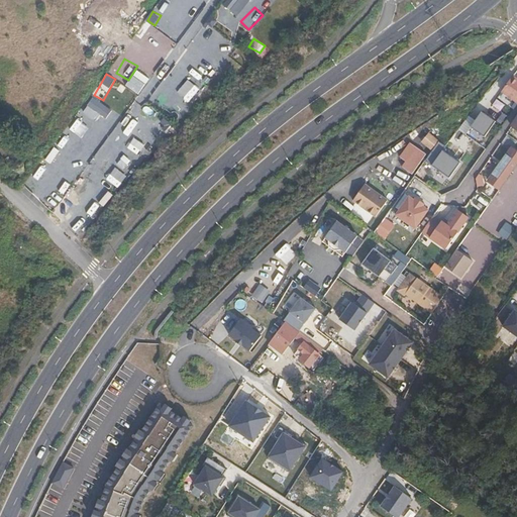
[(500,91),(516,102),(516,79),(511,76),(500,91)]
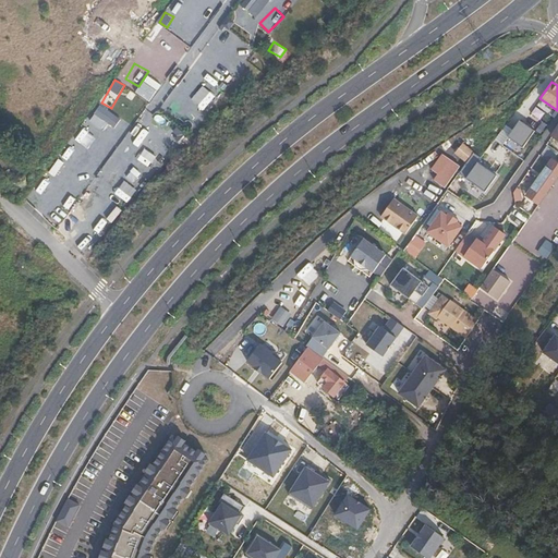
[(95,113),(116,129),(122,120),(101,105),(95,113)]
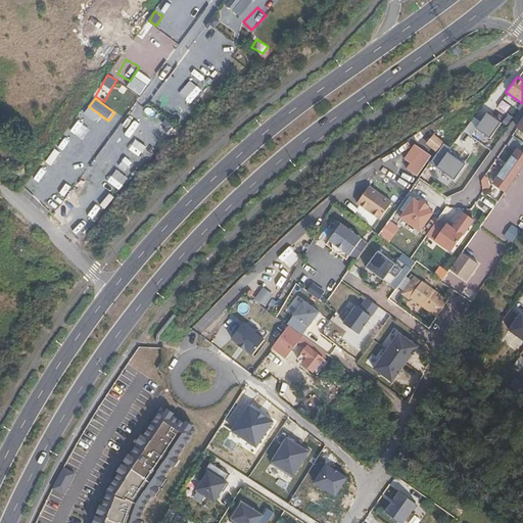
[(174,102),(165,111),(177,121),(186,111),(174,102)]
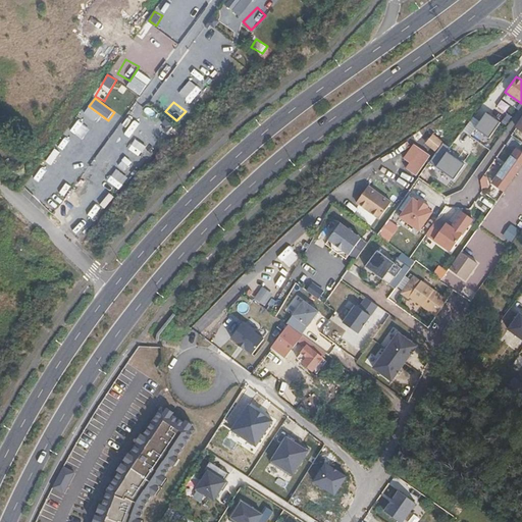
[(486,113),(476,127),(491,139),(503,124),(486,113)]
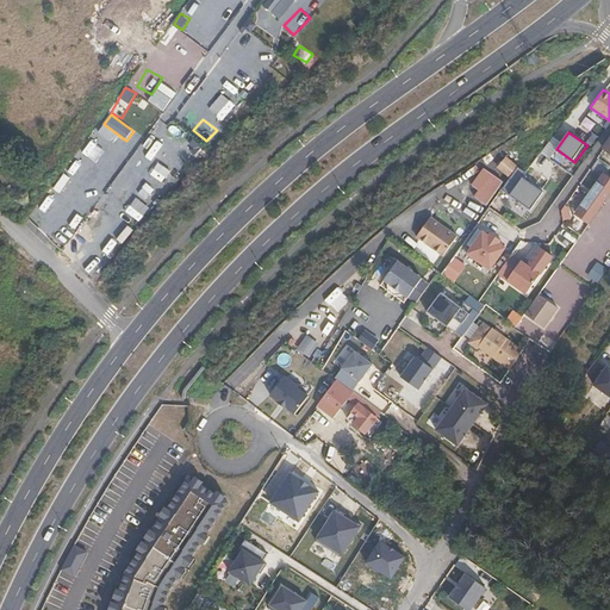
[(197,156),(205,148),(195,138),(187,148),(197,156)]
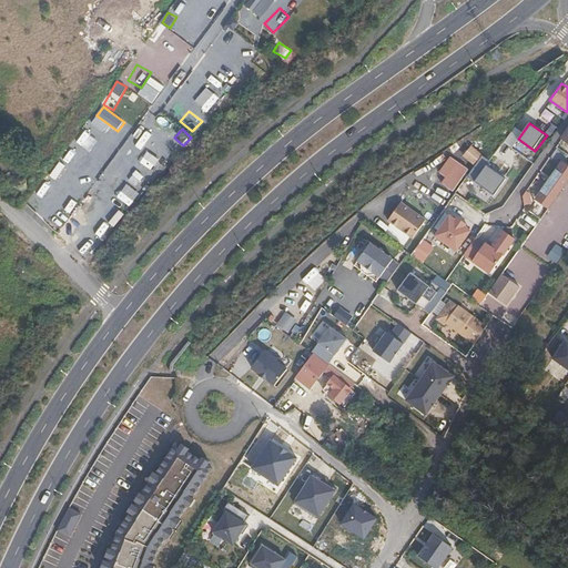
[(139,152),(145,134),(138,131),(131,149),(139,152)]
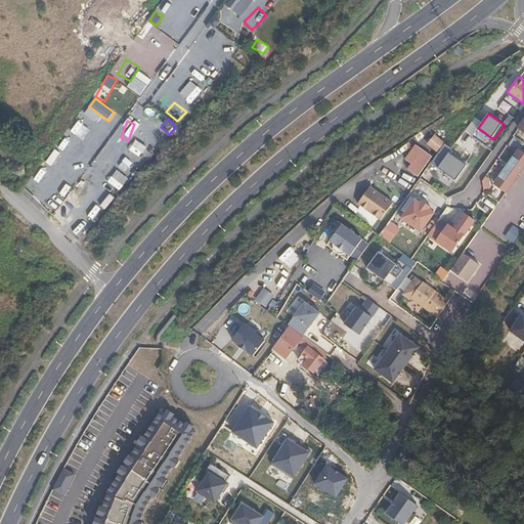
[(470,139),(464,133),(451,148),(459,155),(470,139)]
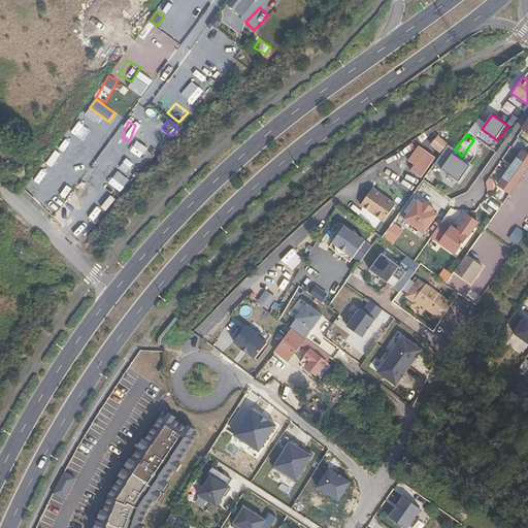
[(438,135),(430,145),(440,153),(448,143),(438,135)]
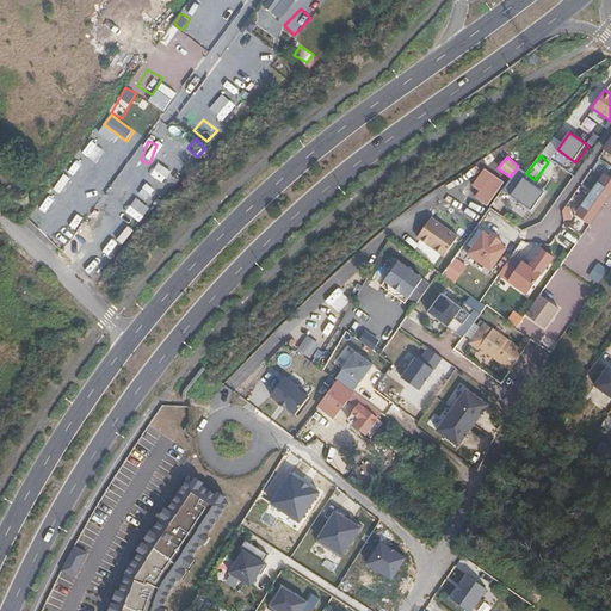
[(143,176),(156,185),(166,172),(153,162),(143,176)]
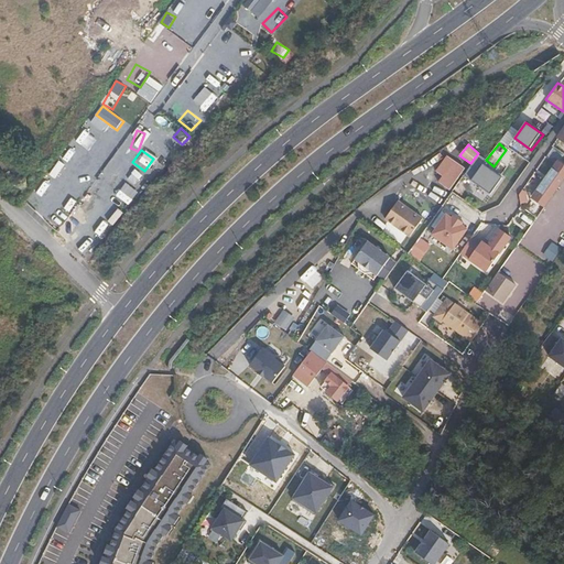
[(507,175),(514,182),(530,159),(523,153),(507,175)]
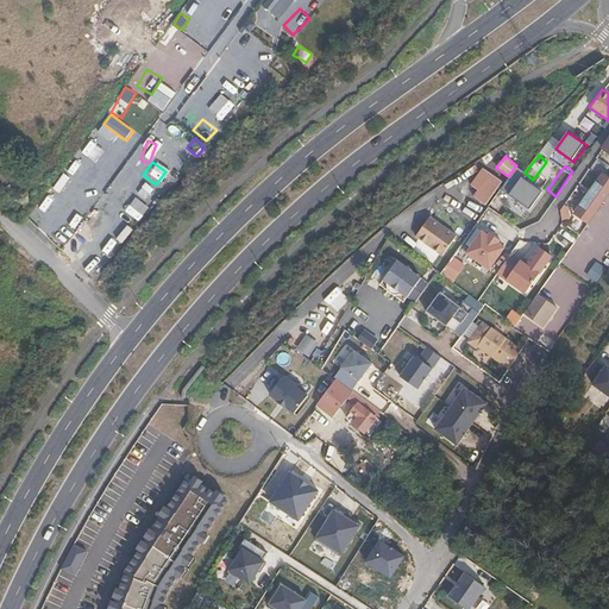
[(482,168),(470,184),(478,189),(472,196),(485,205),(502,181),(482,168)]
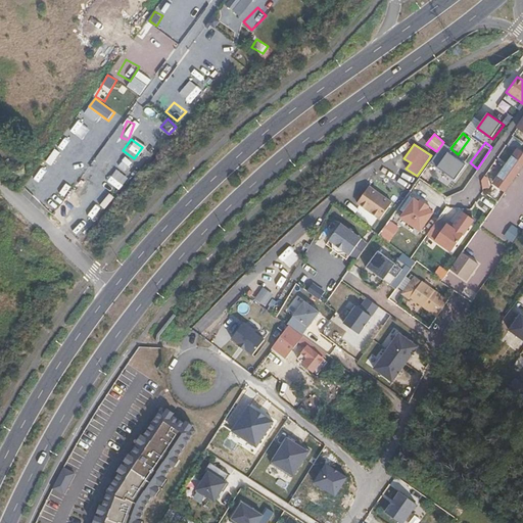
[(522,155),(517,151),(493,185),(505,192),(522,165),(522,155)]
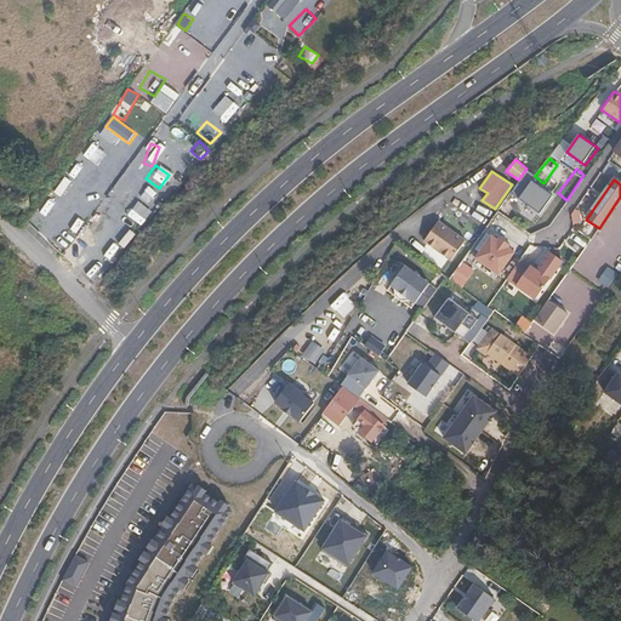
[(552,195),(531,181),(518,198),(540,212),(552,195)]
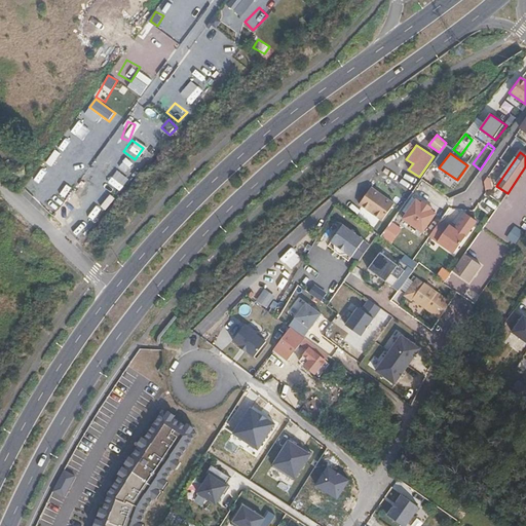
[(382,220),(393,203),(371,187),(359,203),(382,220)]
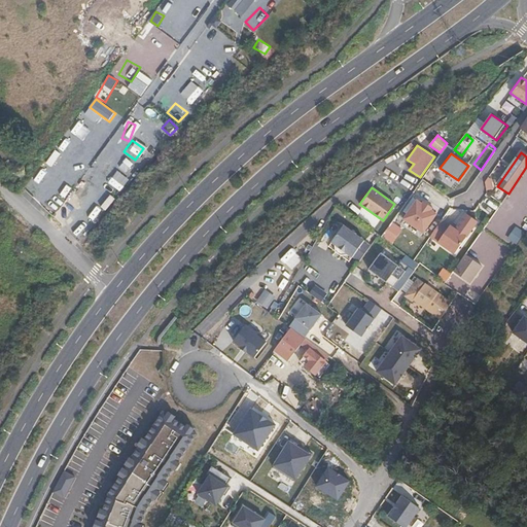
[(417,200),(403,218),(423,233),(436,213),(430,209),(422,204),(417,200)]
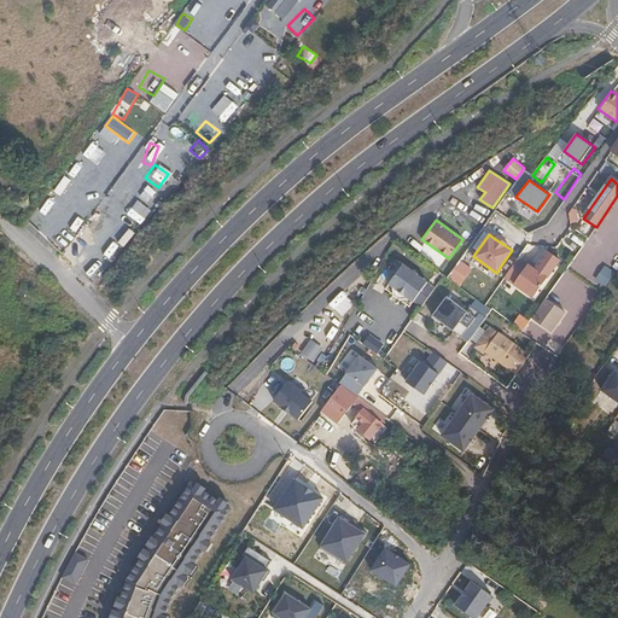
[(499,234),(495,239),(505,245),(508,242),(499,234)]
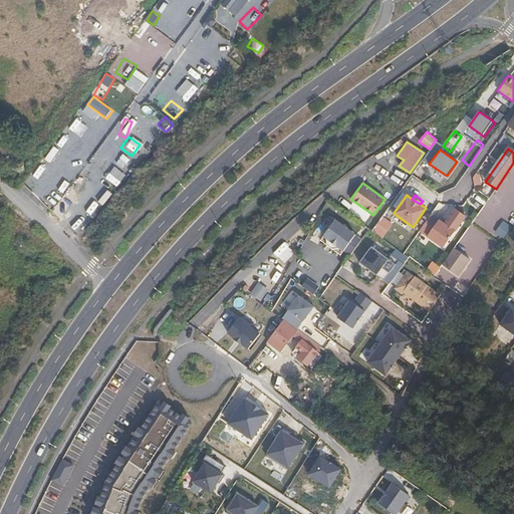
[(454,209),(451,214),(462,221),(465,217),(454,209)]
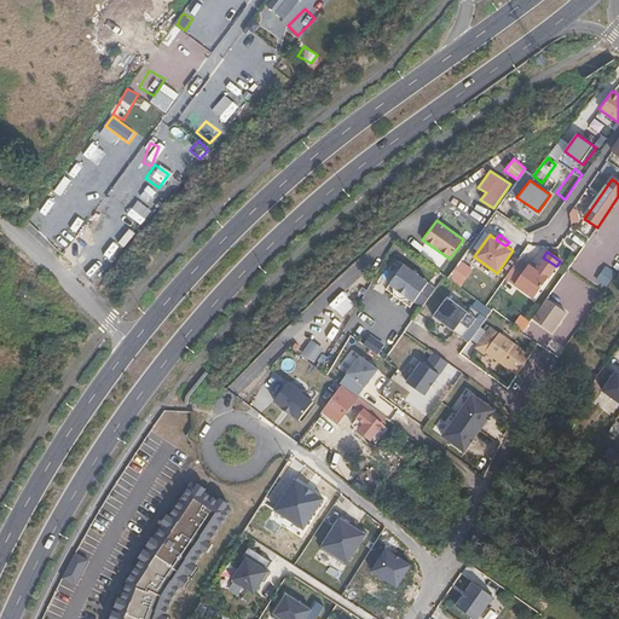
[(534,270),(519,258),(505,278),(533,298),(551,272),(539,264),(534,270)]
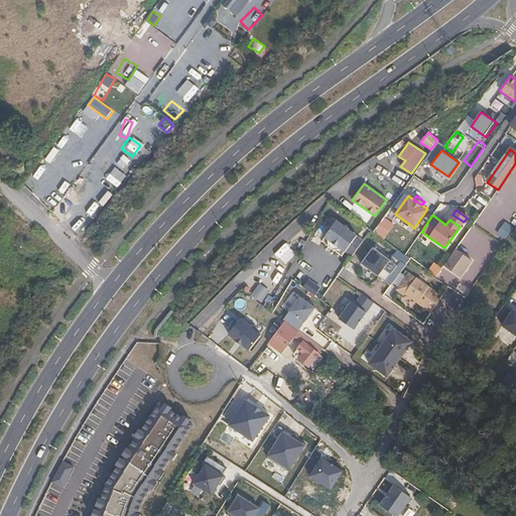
[(453,215),(449,220),(460,227),(464,222),(453,215)]
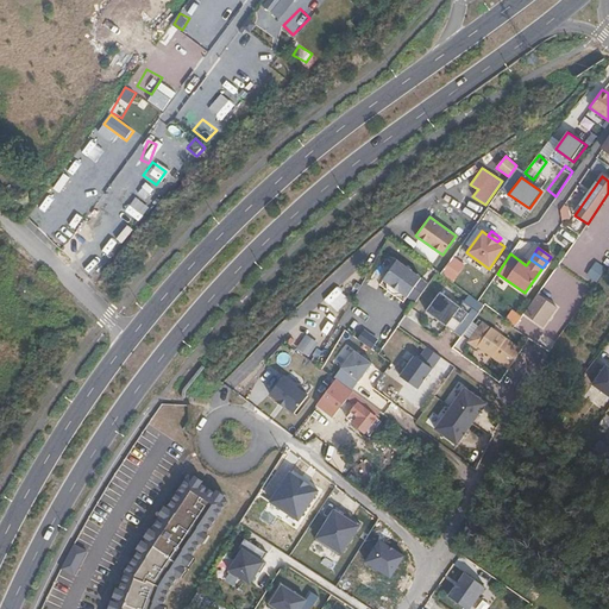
[(451,256),(440,275),(454,282),(464,263),(451,256)]
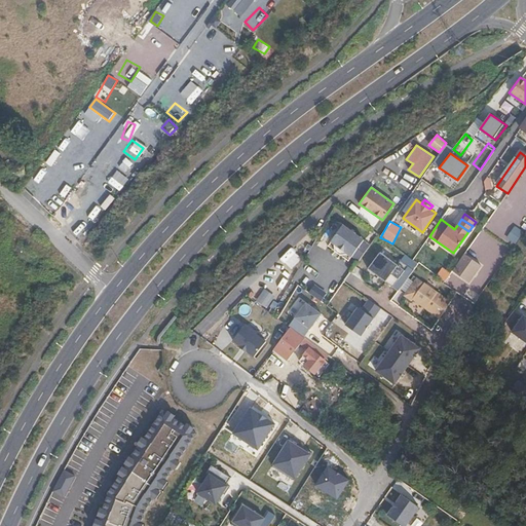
[(365,240),(344,225),(332,241),(352,257),(365,240)]
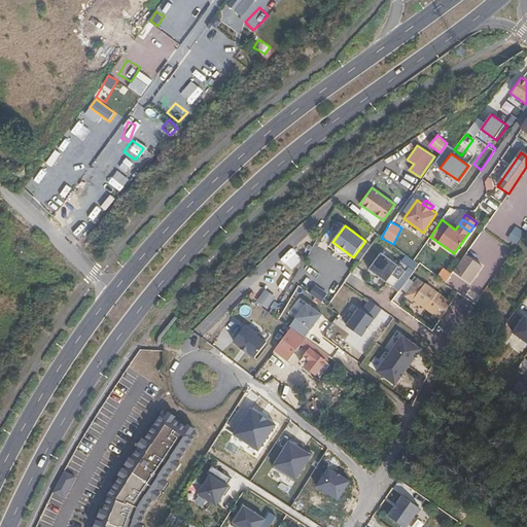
[(516,226),(507,238),(517,244),(525,233),(516,226)]
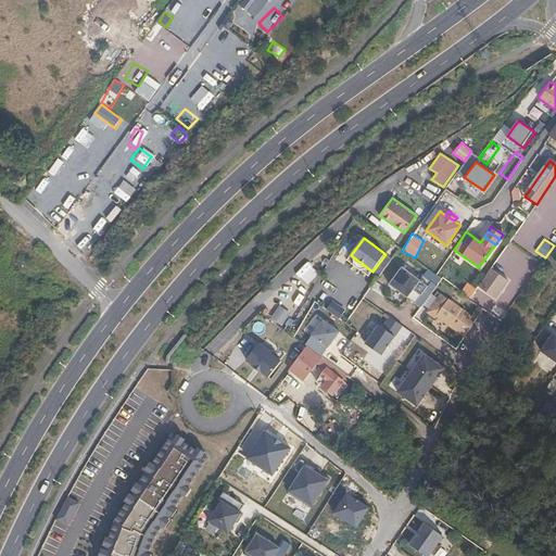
[(421,310),(443,279),(430,270),(421,281),(404,268),(391,286),(421,310)]
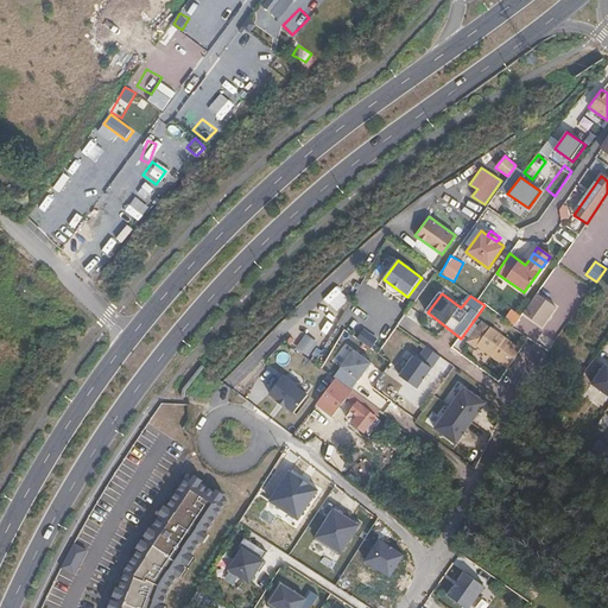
[(537,293),(523,312),(542,327),(556,306),(537,293)]
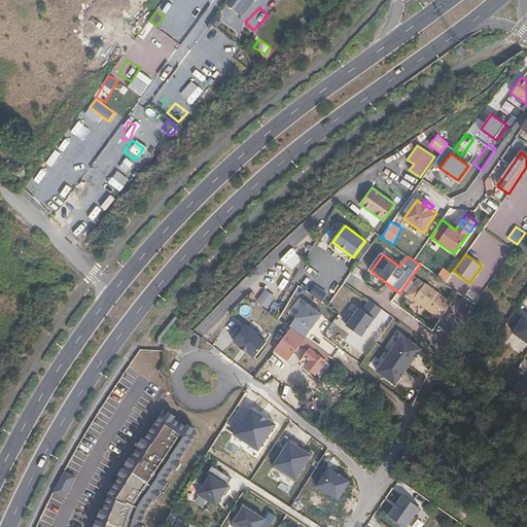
[(336,295),(342,280),(335,278),(328,293),(336,295)]
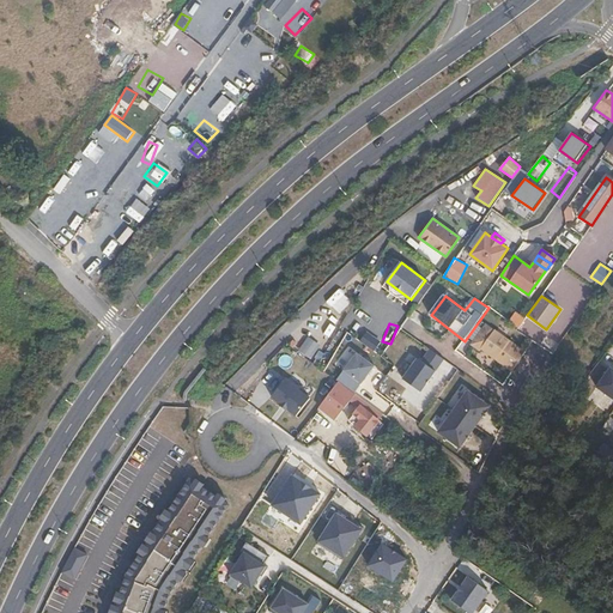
[(514,374),(525,356),(486,327),(473,346),(481,352),(483,350),(514,374)]
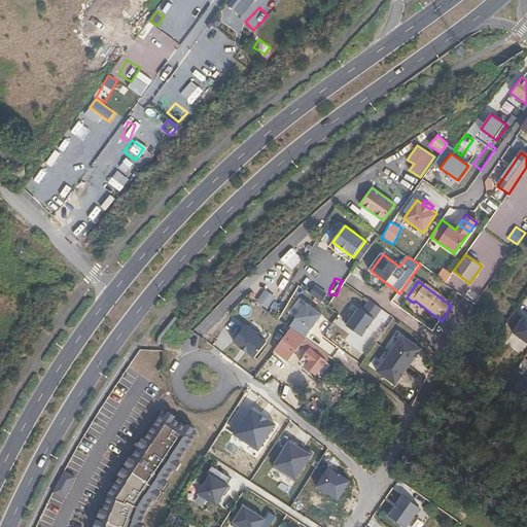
[(327,295),(316,286),(310,293),(322,303),(327,295)]
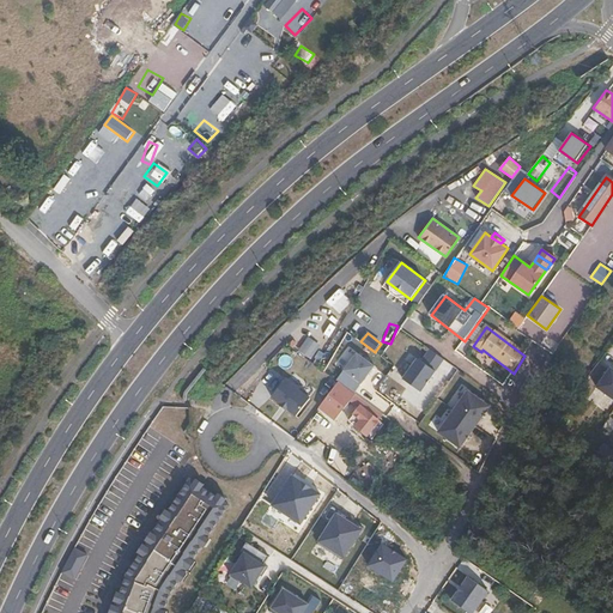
[(309,337),(298,351),(311,360),(322,346),(309,337)]
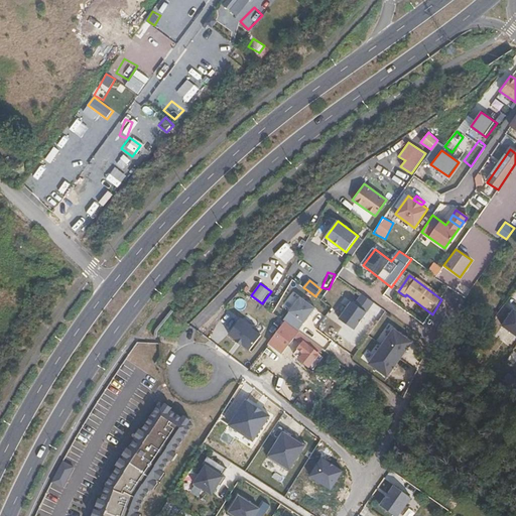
[(316,308),(300,297),(290,312),(304,324),(316,308)]
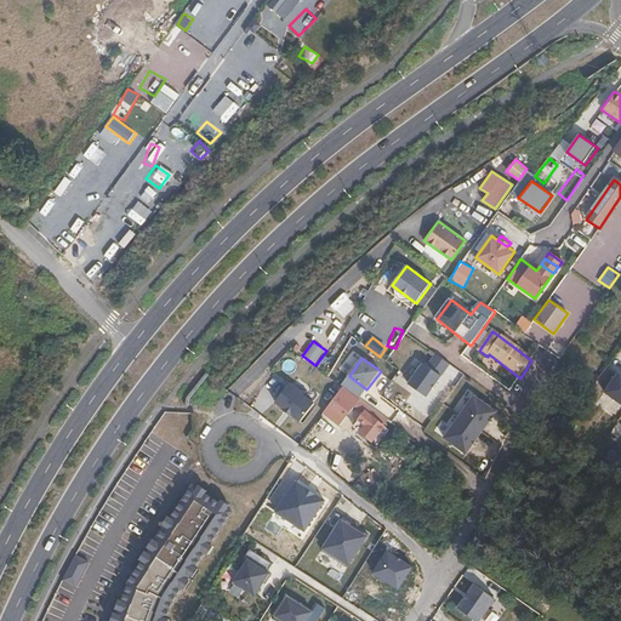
[(294,374),(296,363),(284,360),(283,371),(294,374)]
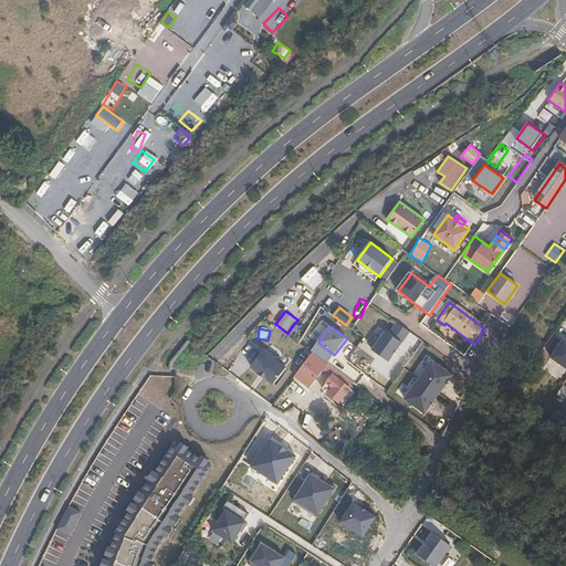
[(389,363),(402,344),(386,332),(373,350),(389,363)]
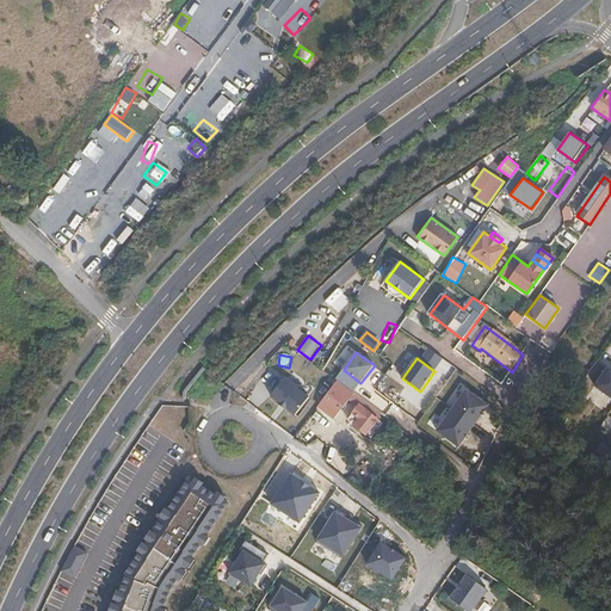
[(610,396),(610,368),(608,365),(594,384),(610,396)]
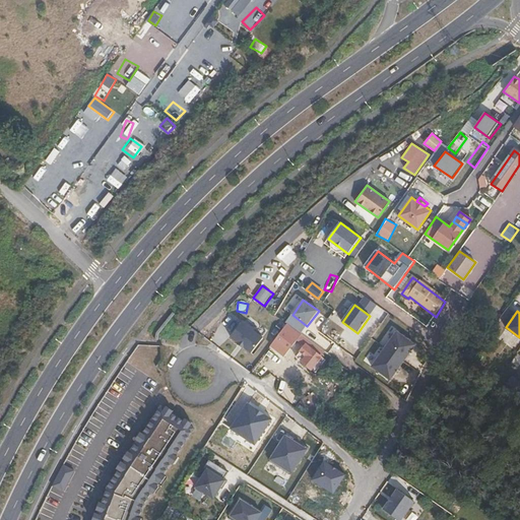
[(242,322),(230,337),(253,354),(264,339),(242,322)]
